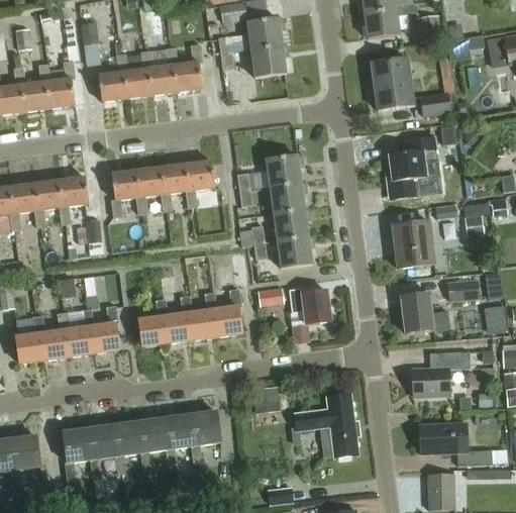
[(125,0),(126,8),(136,7),(134,0),(125,0)]
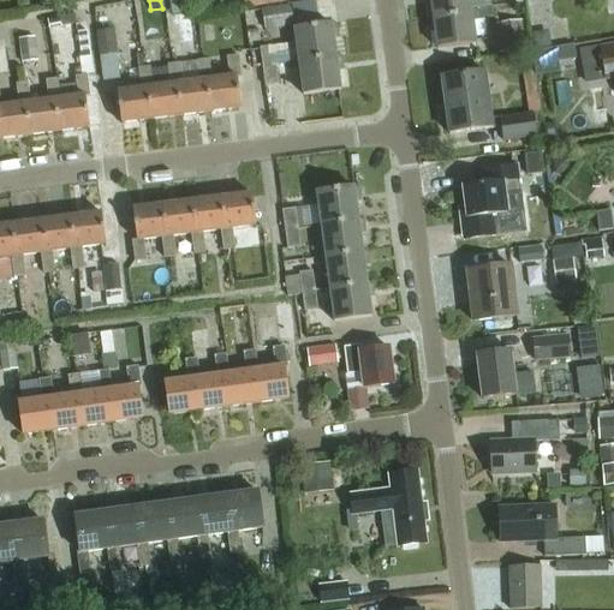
[(168,0),(171,12),(186,10),(185,0),(168,0)]
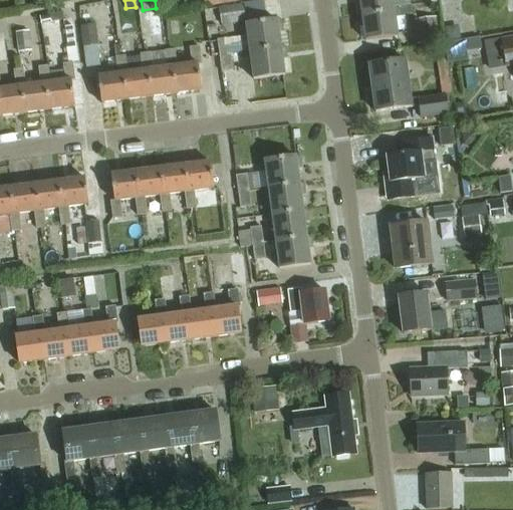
[(359,0),(361,12),(394,8),(393,4),(392,0),(359,0)]
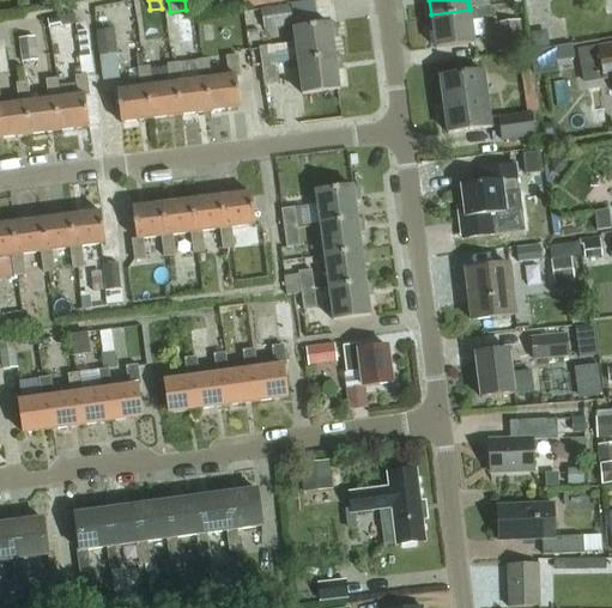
[(470,10),(431,14),(435,44),(473,40),(471,16),(492,13),(491,2),(468,5),(470,10)]
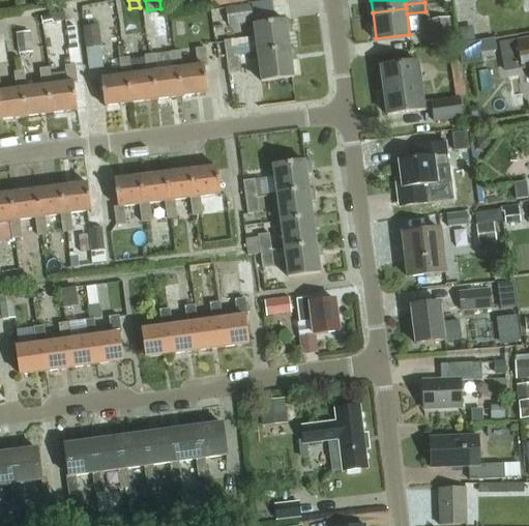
[(253,20),(251,4),(226,7),(229,23),(253,20)]
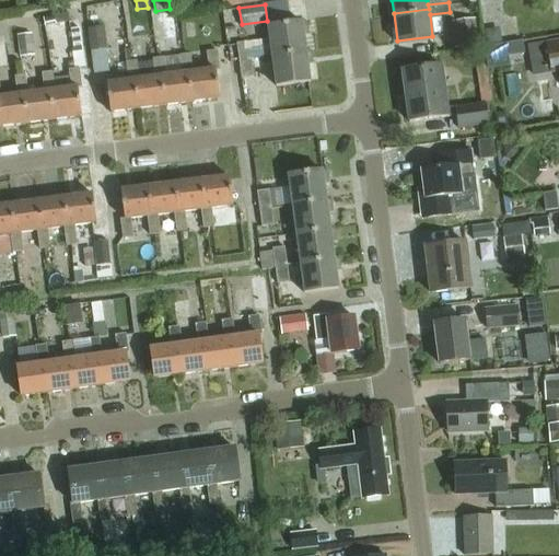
[(66,10),(42,14),(44,22),(68,18),(66,10)]
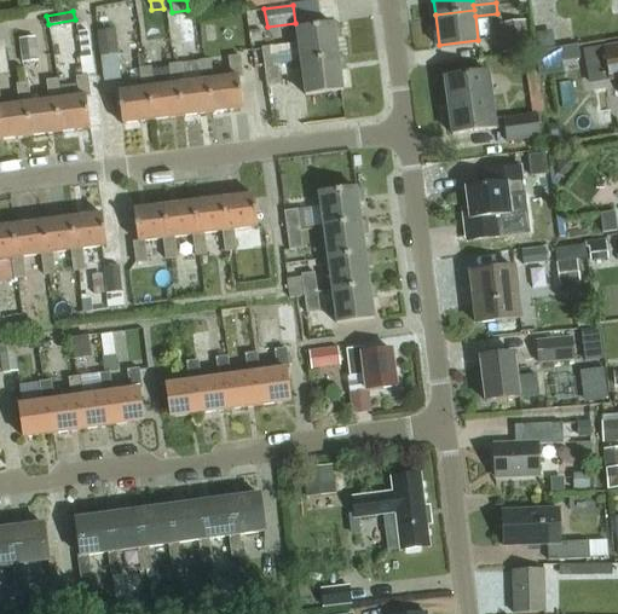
[(525,19),(498,23),(502,51),(527,48),(525,19)]
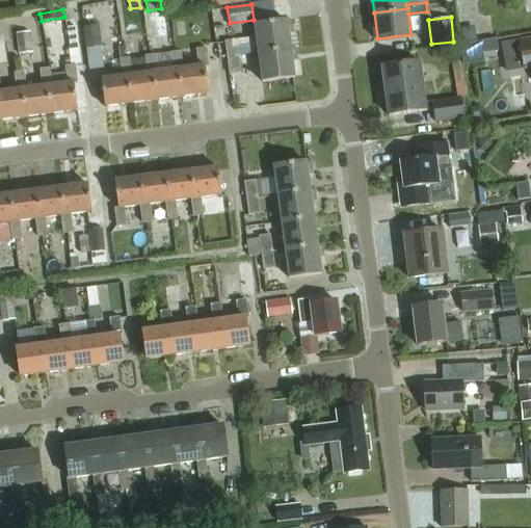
[(293,18),(254,23),(258,51),(290,46),(288,31),(294,30),(293,18)]
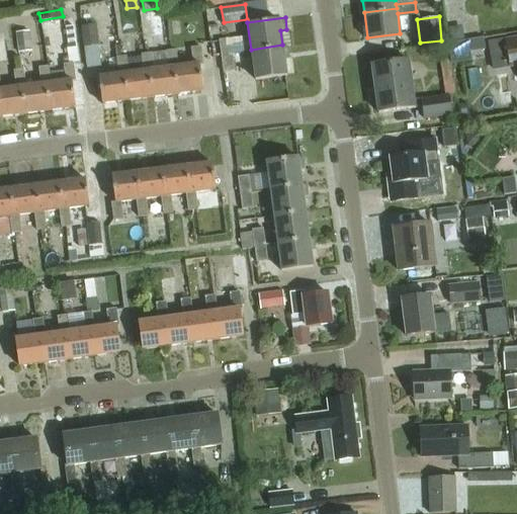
[(95,21),(81,23),(83,44),(98,41),(95,21)]
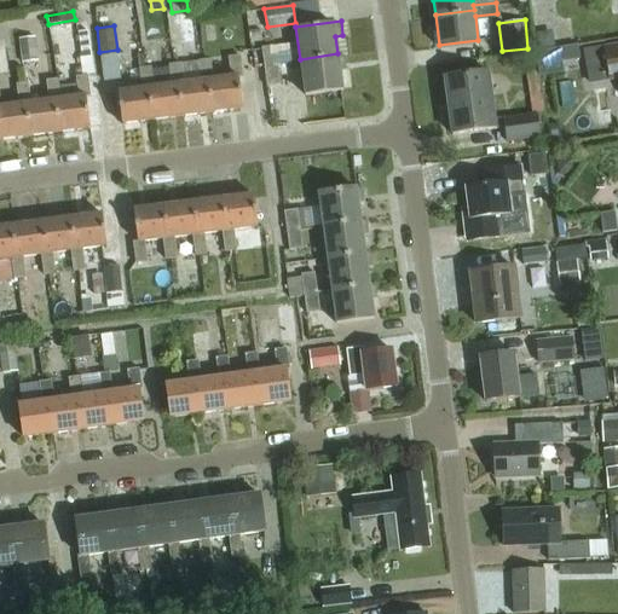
[(78,29),(69,30),(71,54),(78,53),(80,53),(90,52),(86,28),(84,28),(78,29)]
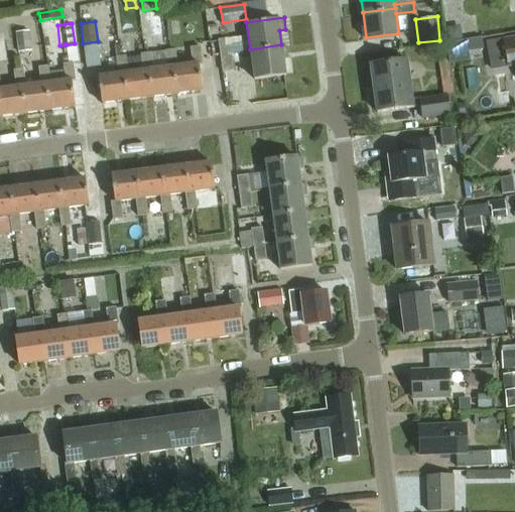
[(27,27),(16,29),(18,49),(29,47),(27,27)]
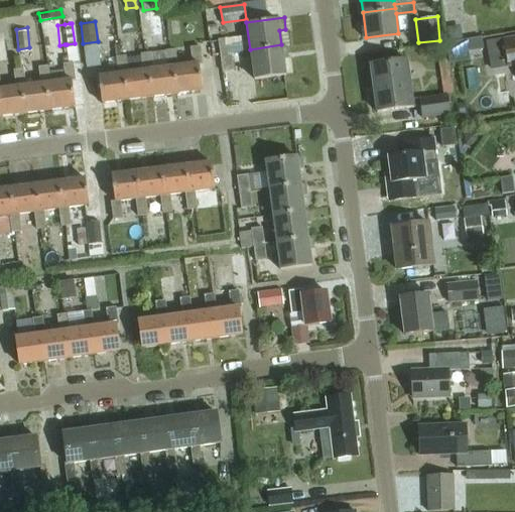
[(479,34),(444,39),(447,60),(449,60),(467,57),(466,48),(481,46),(479,34)]
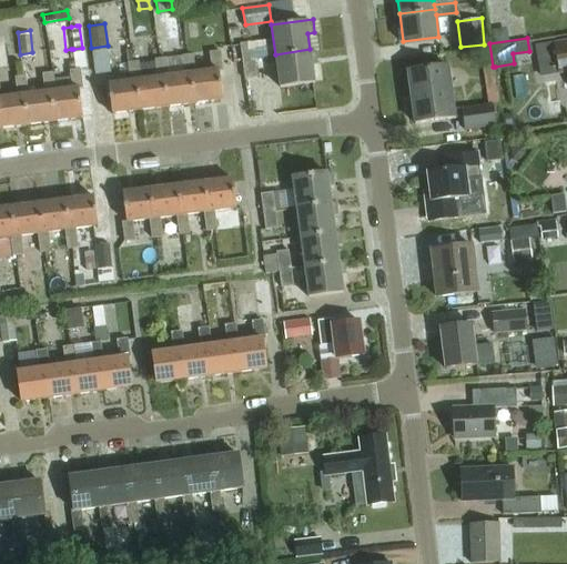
[(539,73),(558,70),(566,68),(566,38),(535,43),(539,73)]
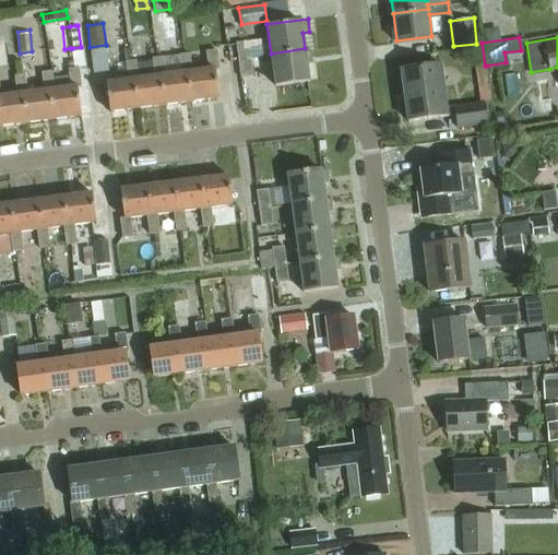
[(238,58),(249,56),(247,38),(235,40),(238,58)]
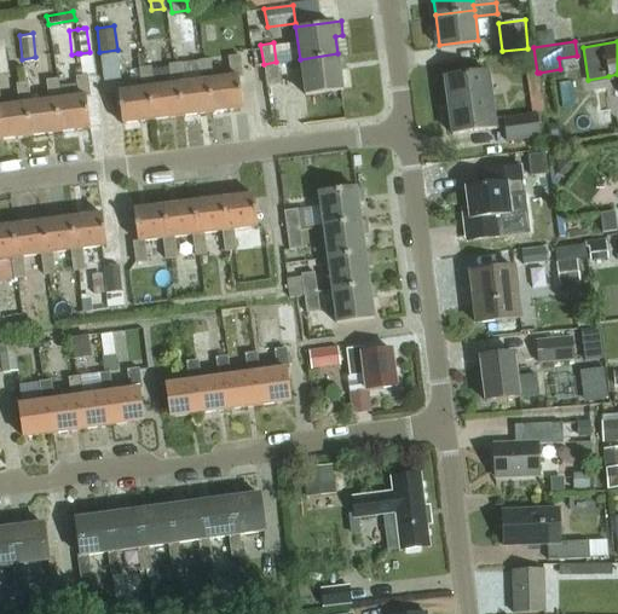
[(80,53),(78,53),(80,73),(87,71),(92,71),(90,52),(80,53)]
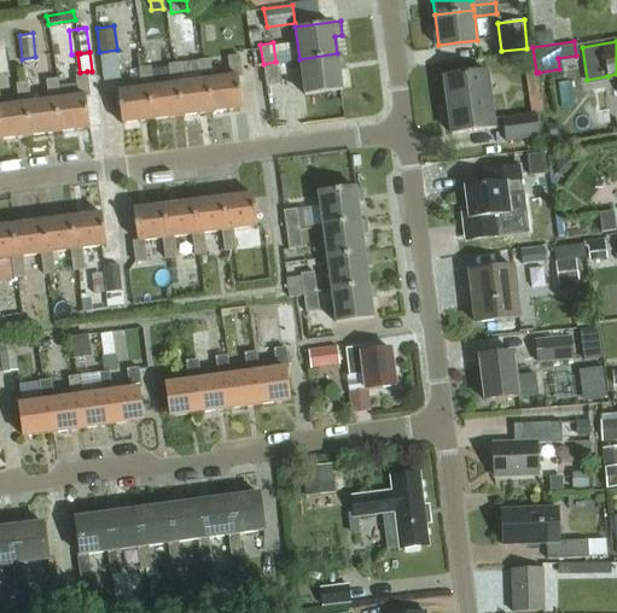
[(213,76),(208,77),(211,109),(242,105),(238,74),(242,74),(239,52),(227,54),(230,75),(213,76)]
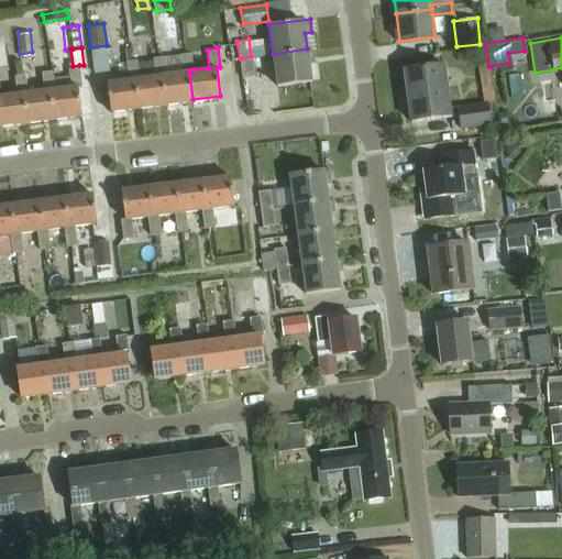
[(307,48),(273,54),(277,84),(311,79),(309,62),(316,61),(313,47),(307,48)]
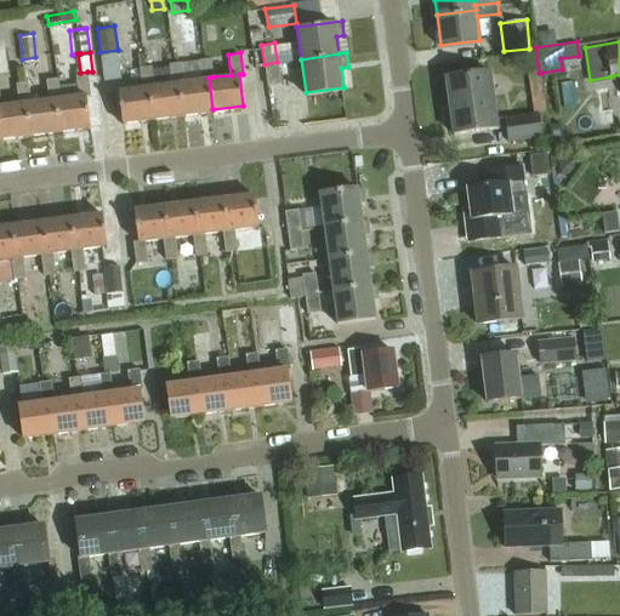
[(183,81),(178,81),(183,113),(212,109),(209,78),(214,77),(211,56),(199,58),(202,79),(183,81)]
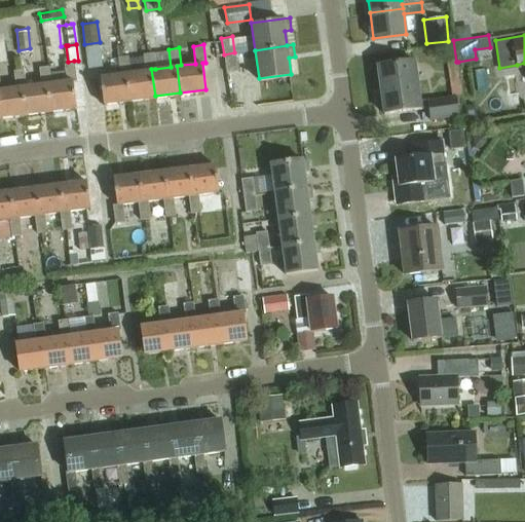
[(130,72),(126,72),(129,99),(155,96),(151,69),(155,69),(153,50),(143,52),(145,70),(130,72)]
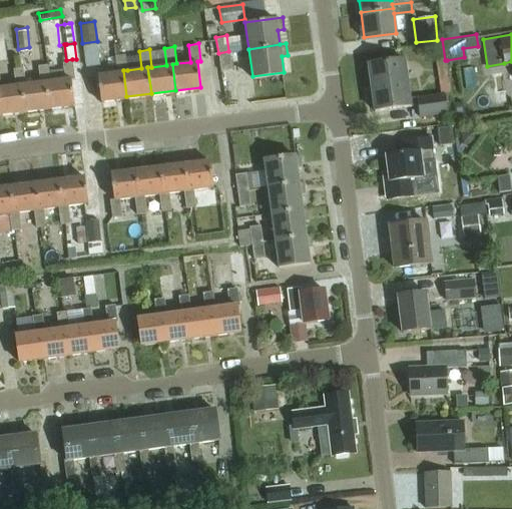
[(228,51),(218,53),(220,69),(231,67),(228,51)]
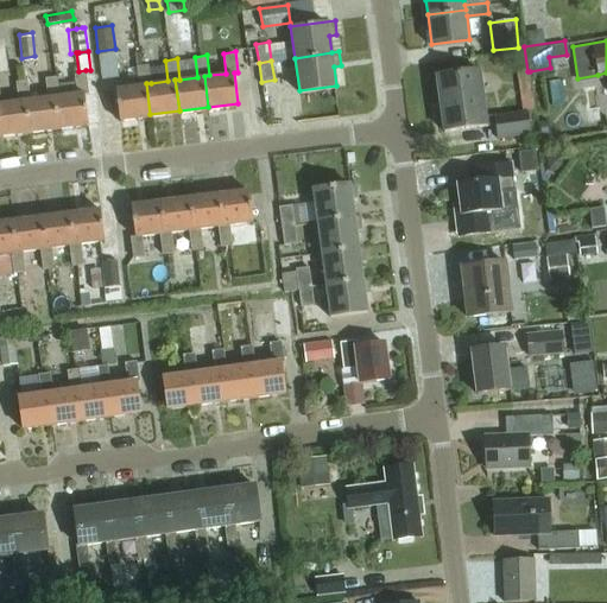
[(139,84),(115,88),(119,119),(150,114),(146,83),(151,83),(149,62),(141,63),(136,64),(139,84)]
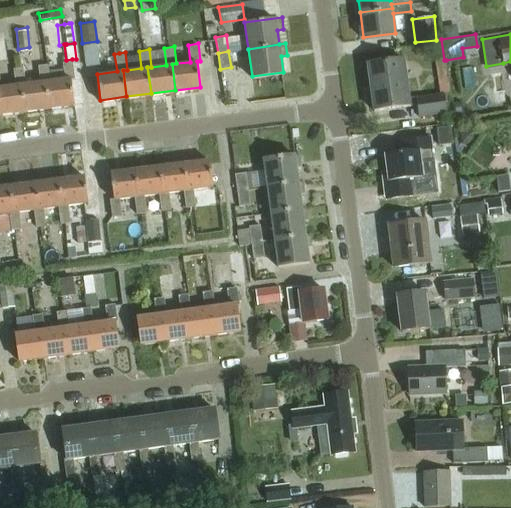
[(403,57),(366,62),(373,109),(417,102),(419,114),(447,110),(444,91),(408,96),(403,57)]
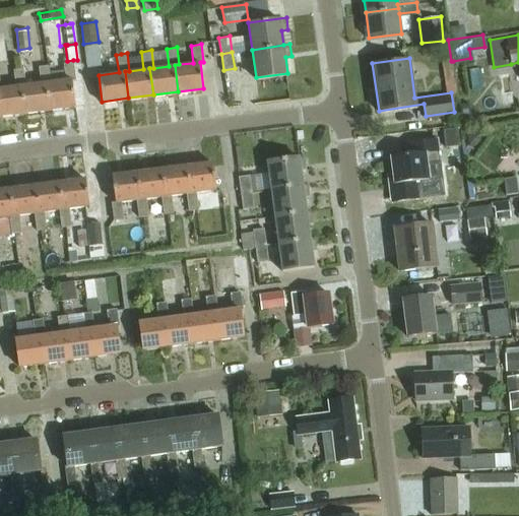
[(51,80),(47,81),(51,108),(75,105),(72,79),(75,78),(73,60),(67,61),(63,62),(64,67),(65,79),(51,80)]
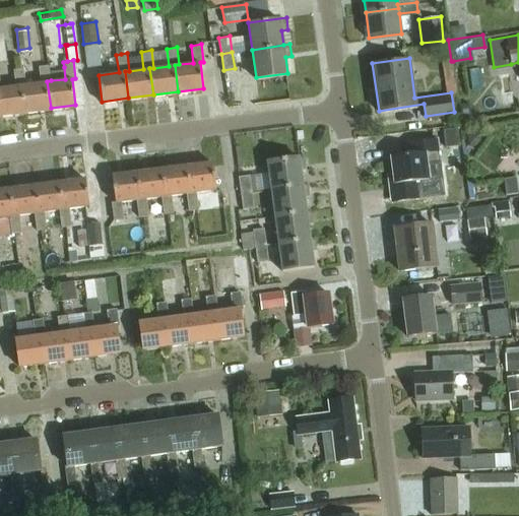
[(25,84),(22,84),(25,111),(51,108),(47,81),(51,80),(49,69),(48,63),(39,65),(41,82),(25,84)]
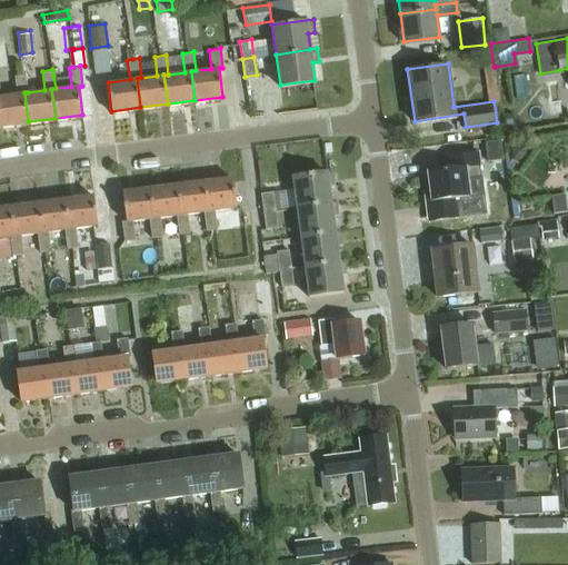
[(1,96),(0,96),(0,117),(1,125),(28,121),(25,92),(28,92),(26,73),(15,75),(17,93),(1,96)]
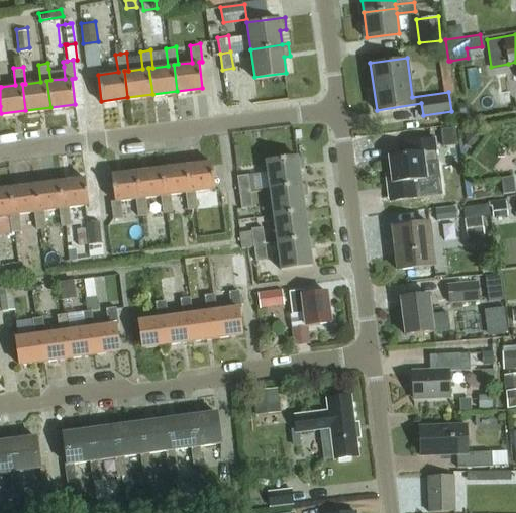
[(64,67),(48,69),(50,80),(65,79),(64,67)]
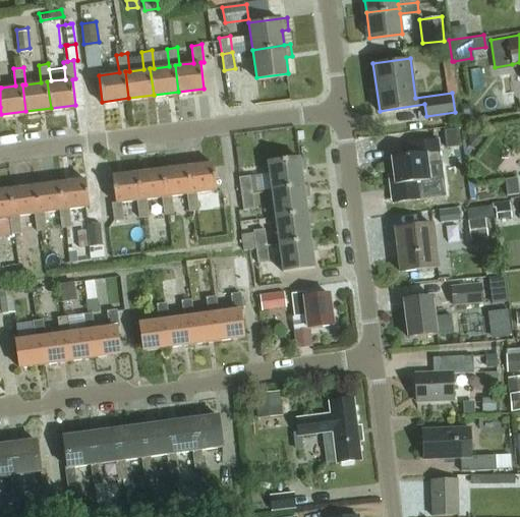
[(445,130),(446,141),(459,140),(458,128),(445,130)]
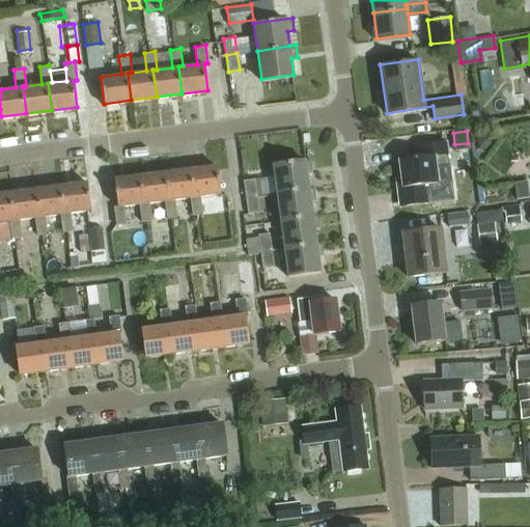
[(413,185),(414,202),(428,201),(427,184),(438,183),(436,164),(448,163),(446,139),(418,142),(420,155),(398,158),(400,175),(396,175),(398,186),(413,185)]
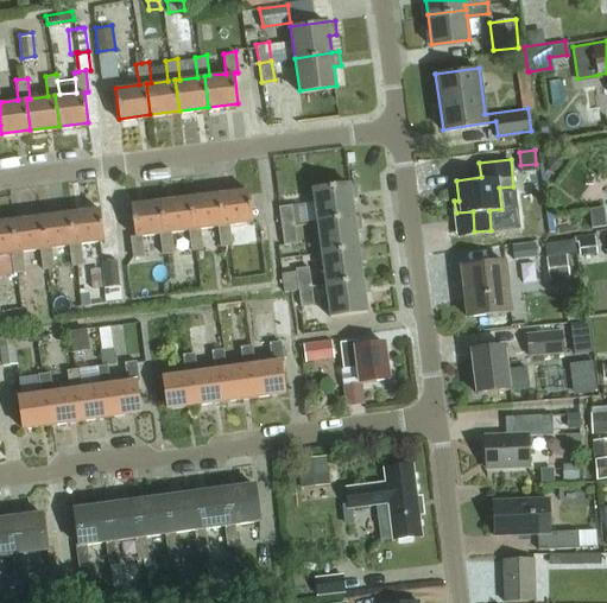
[(313,186),(314,197),(317,219),(354,214),(352,196),(359,195),(356,181),(313,186)]
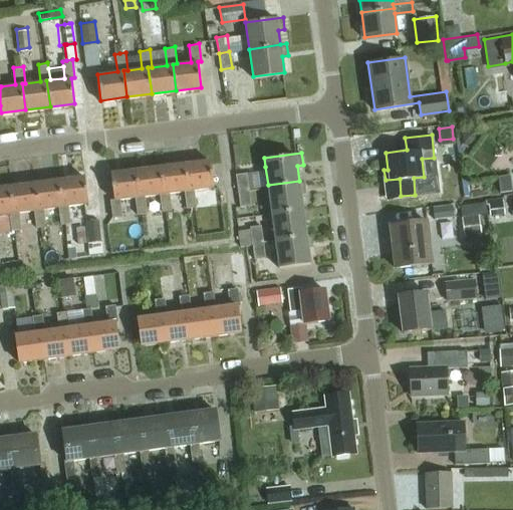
[(188,189),(184,189),(186,206),(196,205),(194,188),(214,186),(210,160),(185,163),(188,189)]
